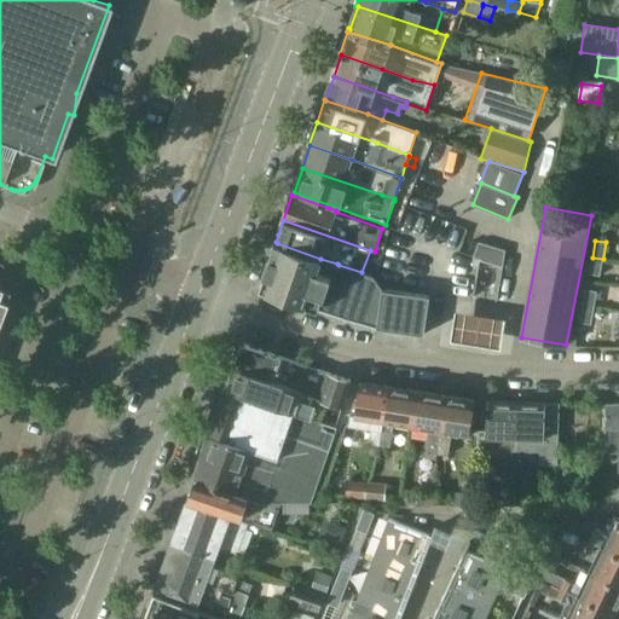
[(277,243),(276,242),(261,282),(266,290),(322,308),(337,264),(320,259),(277,243)]
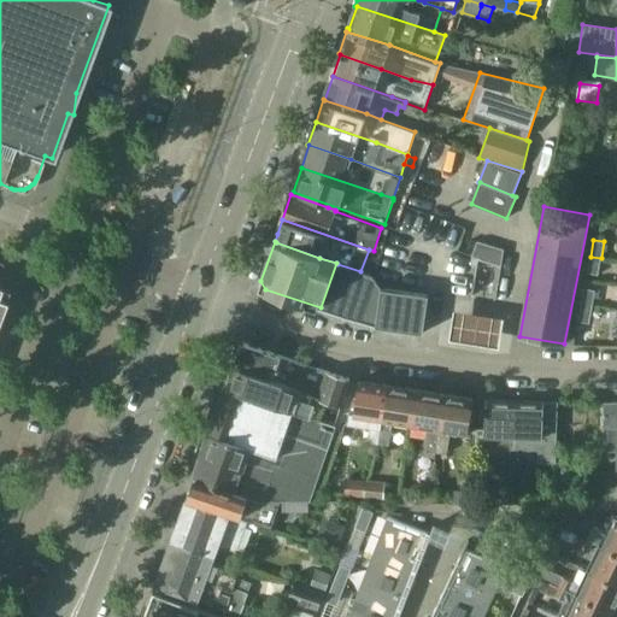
[(476,245),(472,256),(479,258),(479,259),(480,259),(486,244),(477,241),(476,245)]
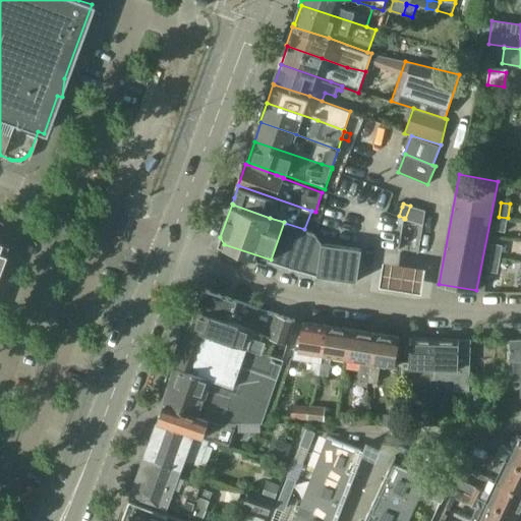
[(410,206),(405,219),(412,222),(416,208),(410,206)]
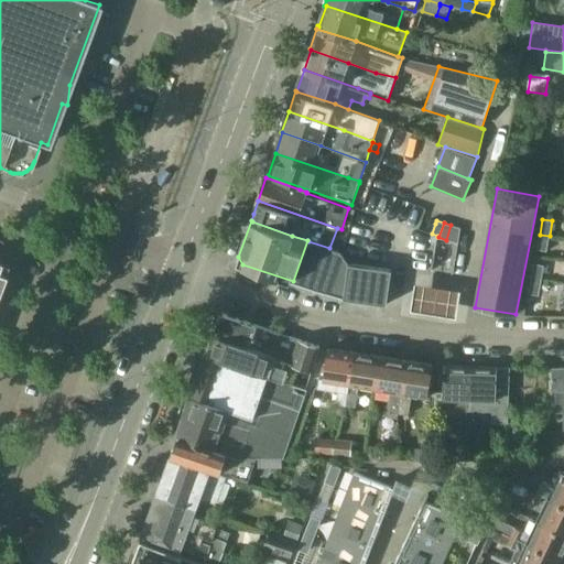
[(451,225),(446,240),(458,243),(458,242),(461,228),(451,225)]
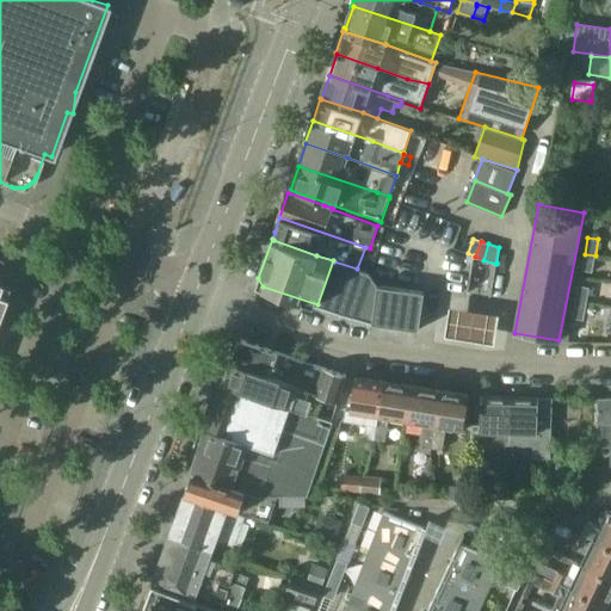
[(596,255),(585,254),(581,270),(592,272),(596,255)]
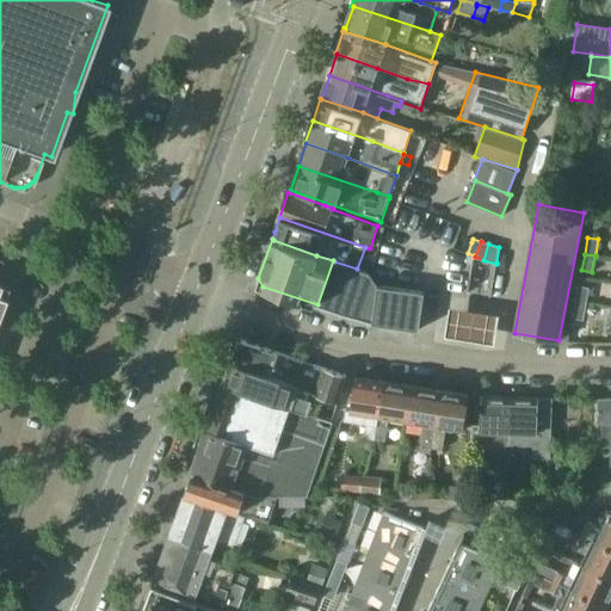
[(334,261),(333,260),(318,304),(372,322),(419,329),(425,291),(377,284),(369,272),(357,269),(334,261)]
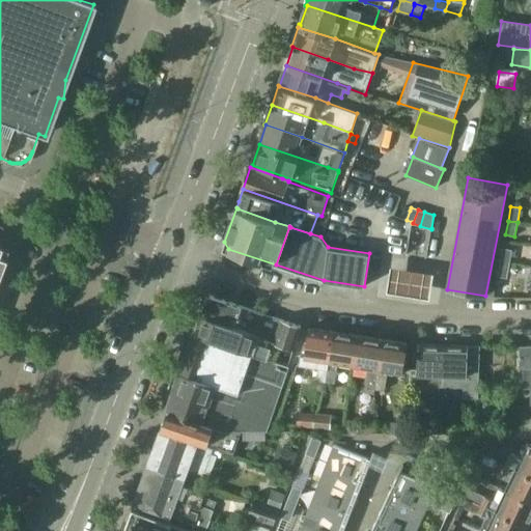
[(503,248),(500,261),(509,263),(512,249),(503,248)]
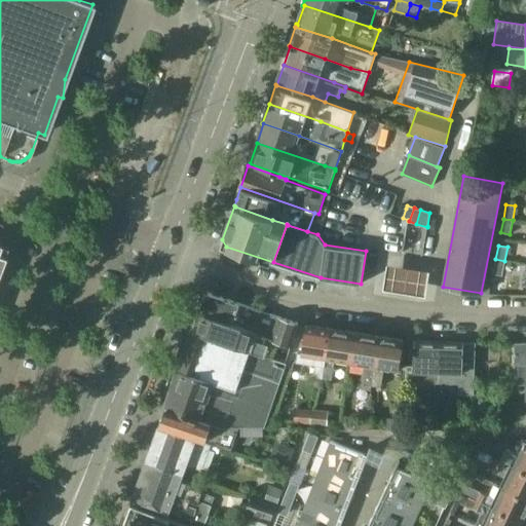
[(504,261),(495,259),(493,273),(502,275),(504,261)]
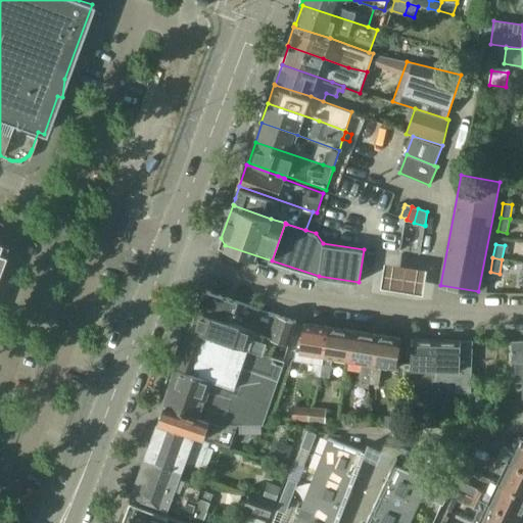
[(430,272),(392,265),(389,288),(427,294),(430,272)]
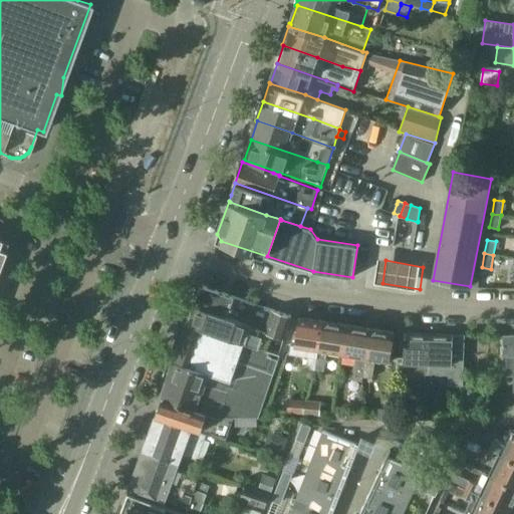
[(250,325),(253,326),(265,330),(273,309),(260,305),(205,286),(201,288),(196,303),(242,320),(241,322),(250,325)]
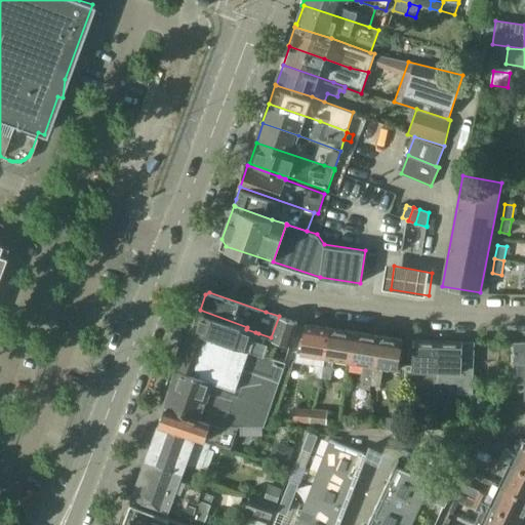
[(247,327),(200,310),(193,329),(193,330),(249,350),(272,357),(275,358),(284,361),(286,354),(275,350),(277,341),(271,338),(271,337),(258,333),(255,332),(246,329),(247,327)]
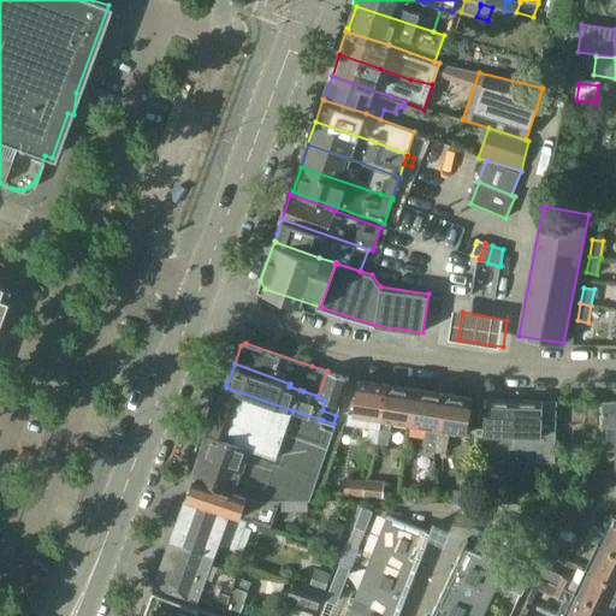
[(349,378),(327,371),(318,396),(318,397),(325,401),(341,406),(349,378)]
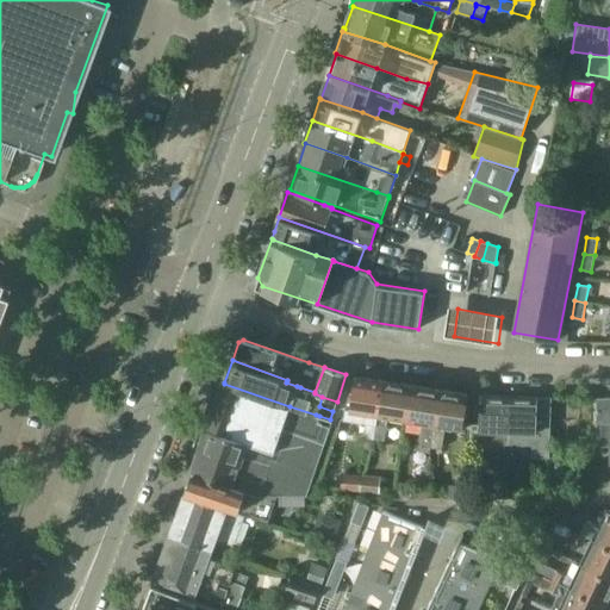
[(377,415),(381,379),(356,375),(349,410),(368,414),(365,437),(372,439),(377,415)]
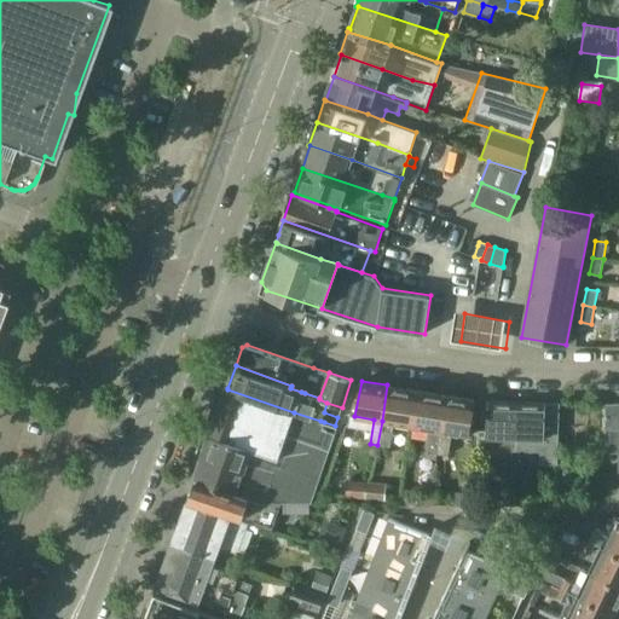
[(410,426),(416,389),(387,385),(382,421),(377,445),(391,446),(394,422),(410,426)]
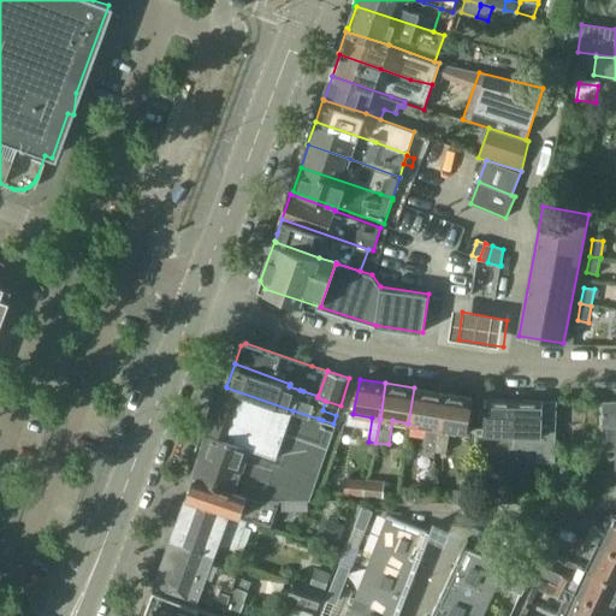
[(333,425),(333,424),(323,420),(319,419),(292,410),(226,388),(226,386),(225,385),(217,409),(218,410),(276,431),(276,428),(327,448),(333,431),(321,427),(324,421),(333,425)]
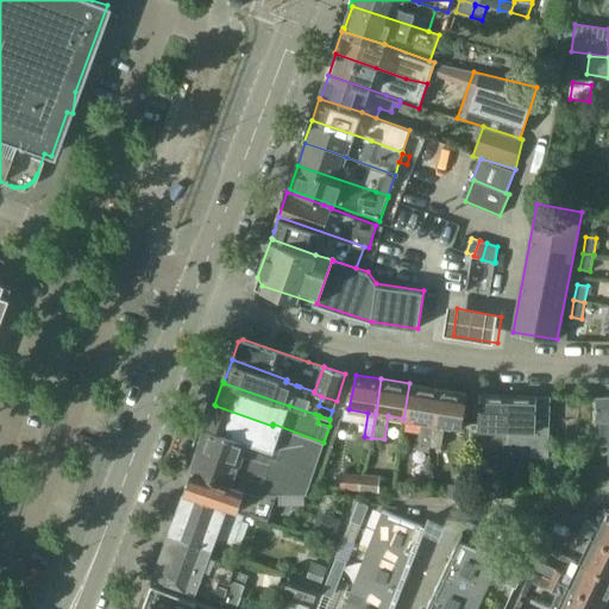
[(409,383),(403,419),(424,421),(420,444),(429,445),(438,388),(434,388),(409,383)]
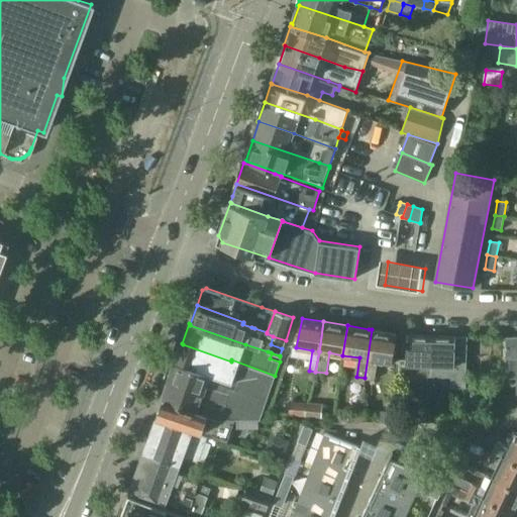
[(372,329),(365,378),(374,380),(377,360),(391,363),(396,333),(372,329)]
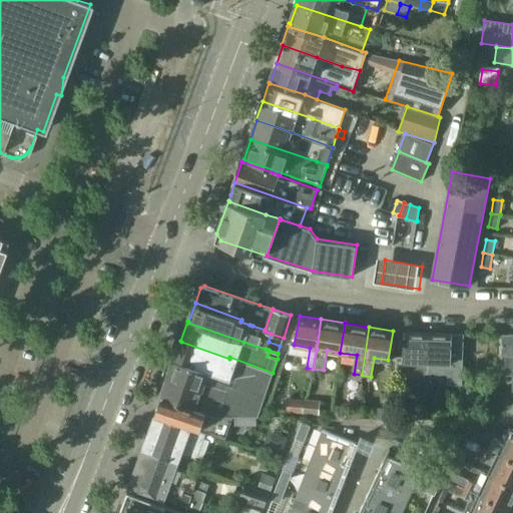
[(426,372),(427,332),(404,332),(403,357),(396,357),(396,372),(417,372),(426,372)]
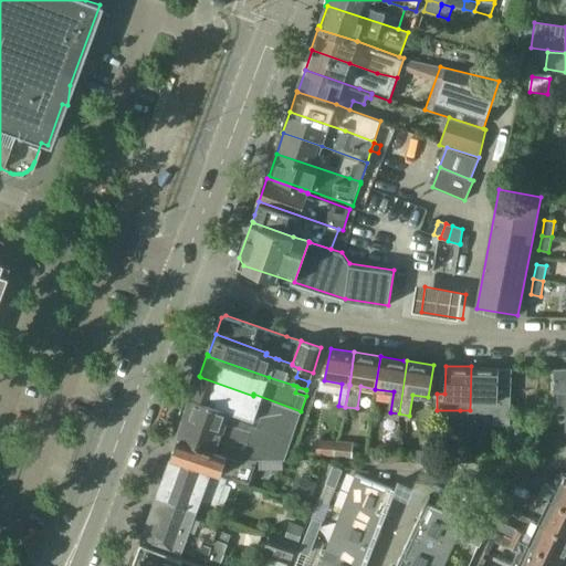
[(477,366),(471,366),(470,410),(495,411),(495,426),(509,426),(510,368),(499,368),(499,367),(477,366)]
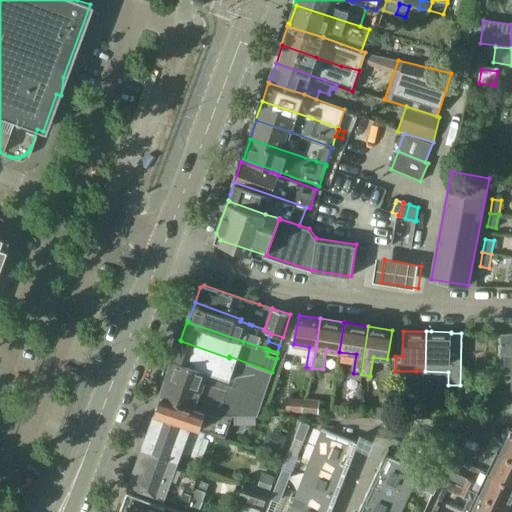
[(511,332),(500,333),(500,353),(511,353),(511,332)]
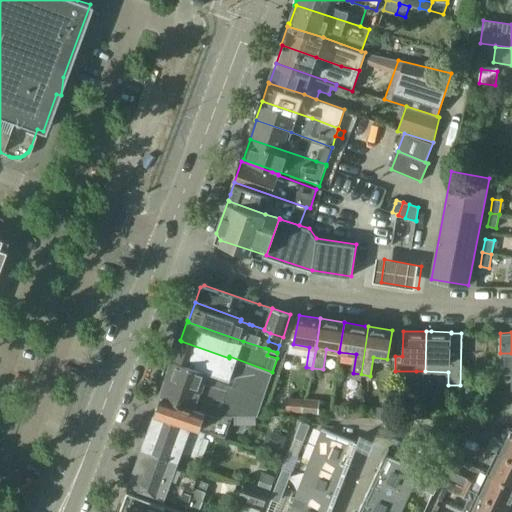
[(181,341),(174,361),(265,392),(273,372),(272,372),(229,356),(229,358),(181,341)]
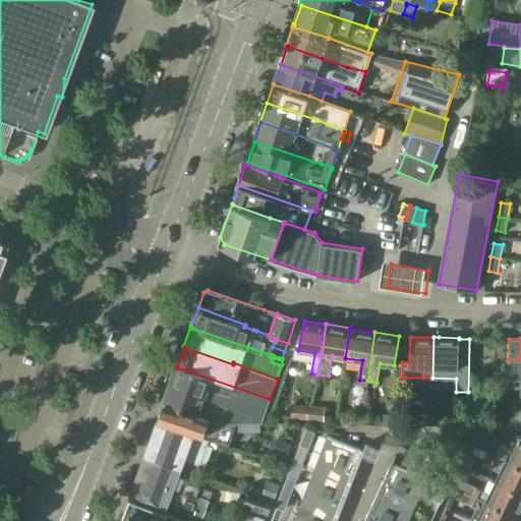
[(177,367),(170,385),(220,402),(221,399),(265,414),(270,399),(177,367)]
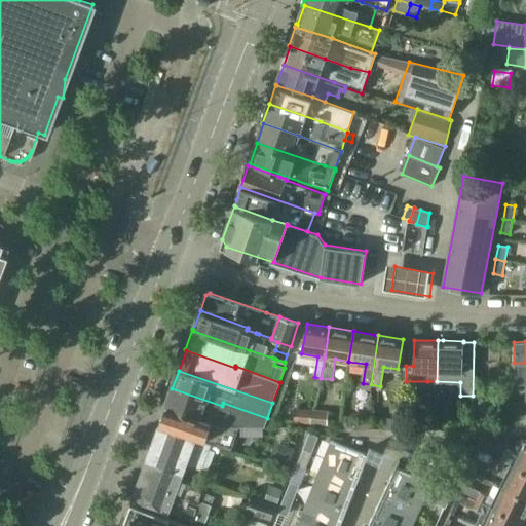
[(264,426),(267,418),(223,403),(222,406),(172,388),(165,408),(166,409),(211,423),(239,424),(239,426),(264,426)]
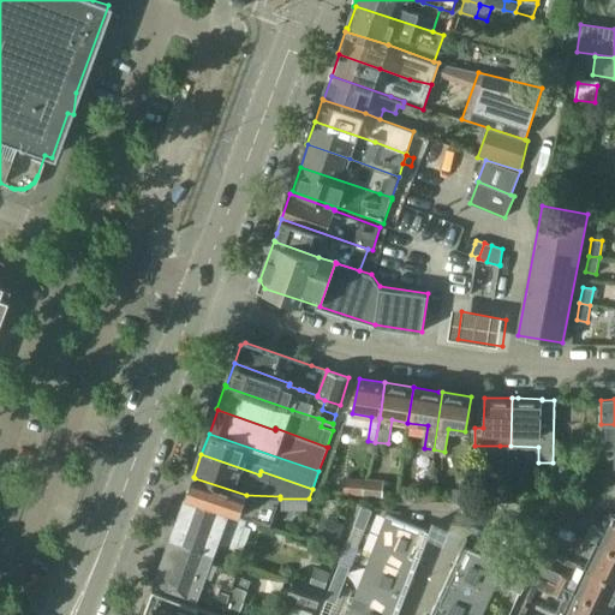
[(614,495),(614,471),(591,471),(591,495),(614,495)]
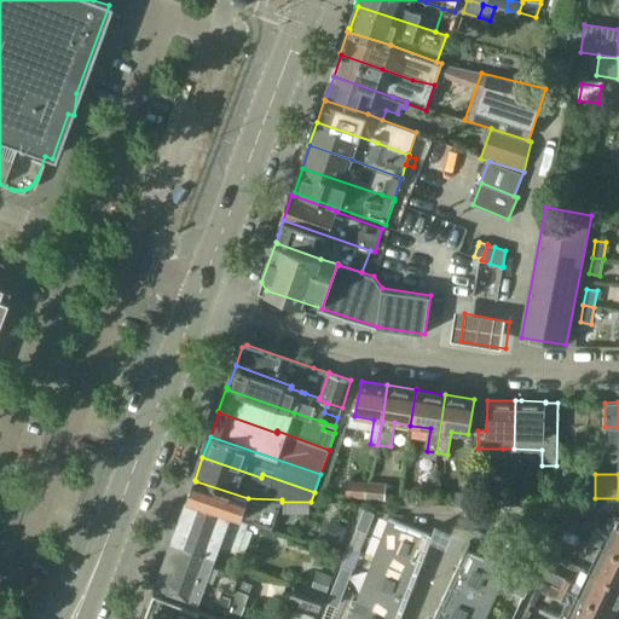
[(187,502),(260,526),(272,530),(282,502),(282,499),(248,498),(196,481),(187,502)]
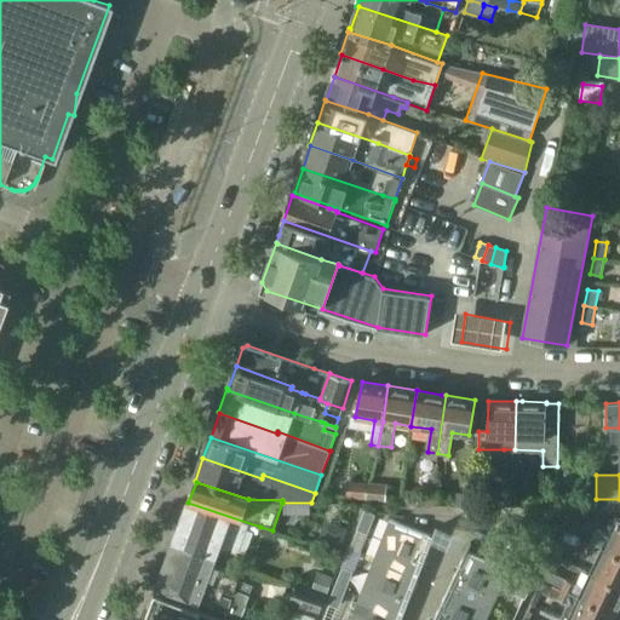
[(366,499),(369,484),(349,483),(348,498),(366,499)]
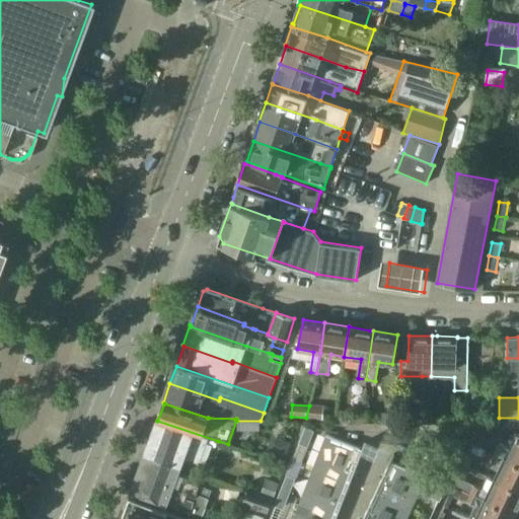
[(324,406),(309,405),(306,418),(323,419),(324,406)]
